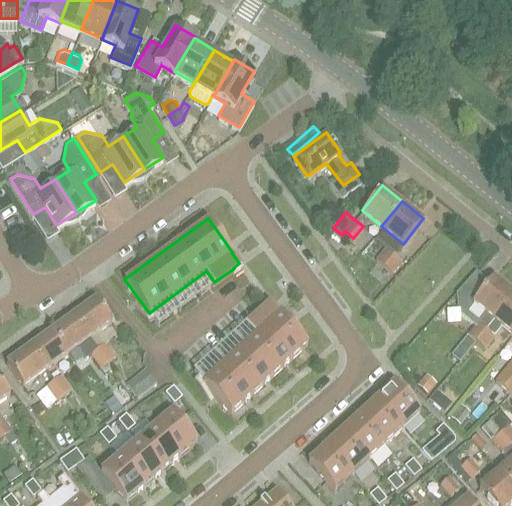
[(34,236),(28,227),(16,235),(22,243),(34,236)]
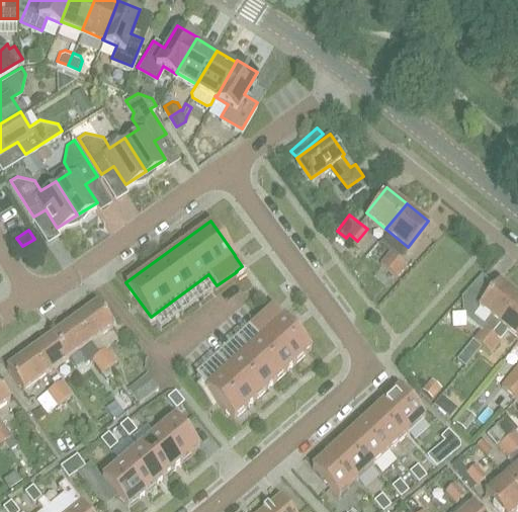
[(389,267),(399,254),(390,247),(380,259),(389,267)]
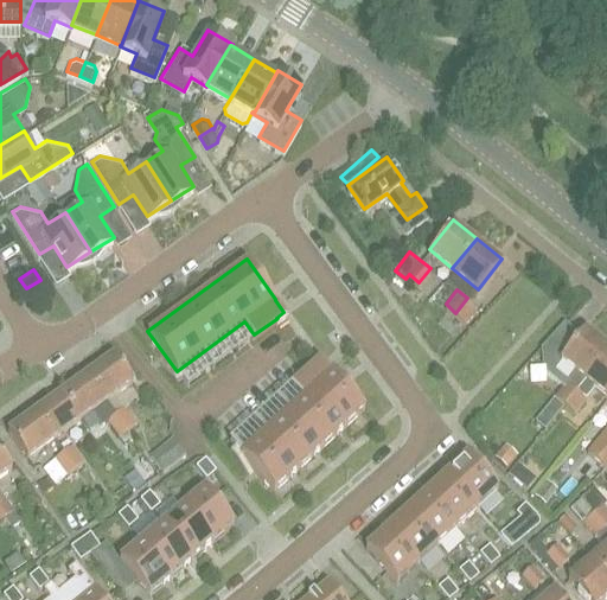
[(586,375),(606,348),(606,343),(585,325),(561,355),(575,366),(547,403),(555,409),(563,399),(564,400),(576,385),(577,387),(586,375)]
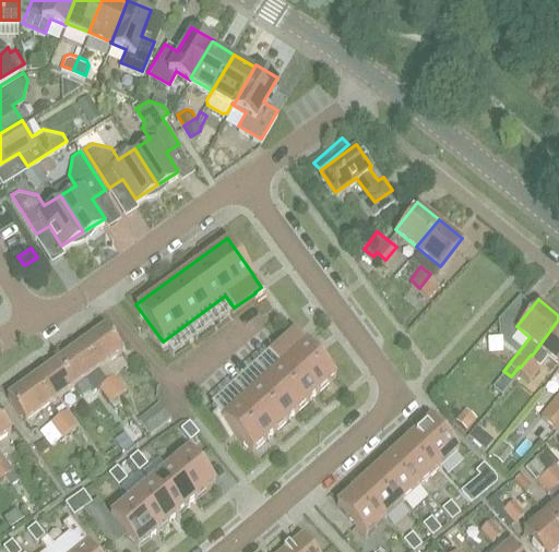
[(482,340),(491,325),(479,318),(470,333),(482,340)]
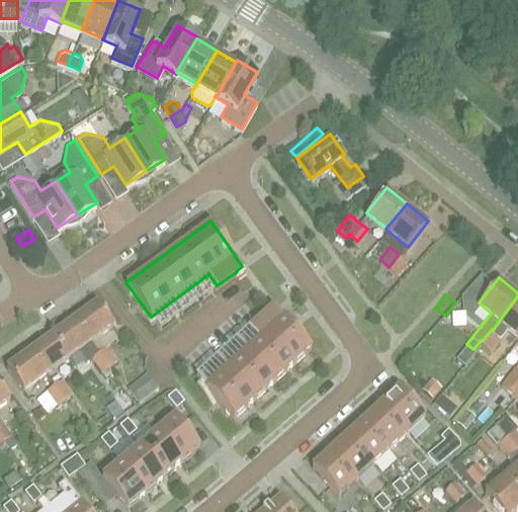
[(517,297),(500,320),(517,334),(517,297)]
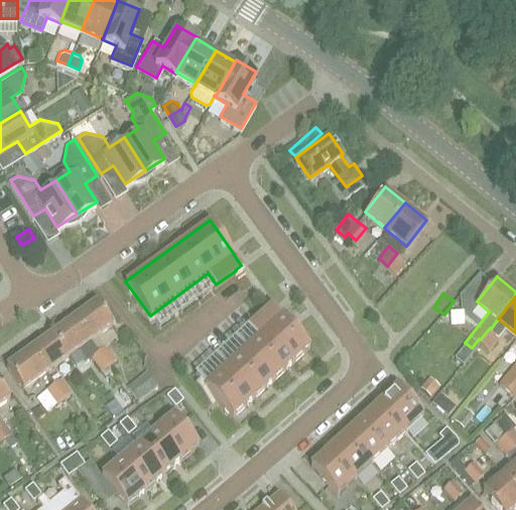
[(97,297),(75,313),(91,337),(113,321),(97,297)]
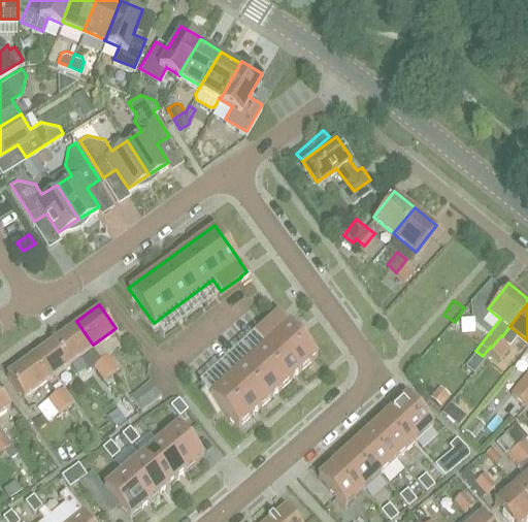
[(317,353),(288,321),(287,320),(287,321),(277,311),(272,316),(271,316),(254,332),(263,343),(208,392),(237,424),(317,353)]
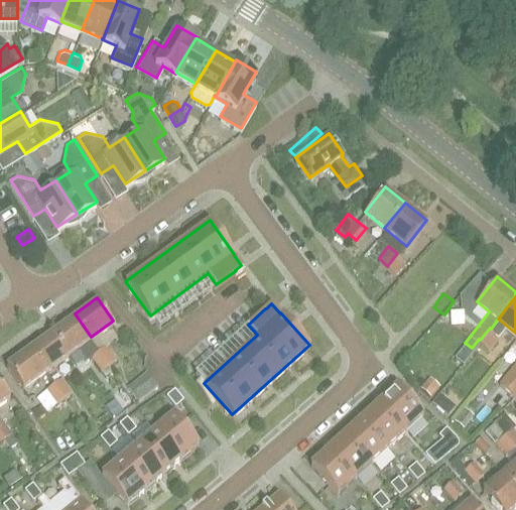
[(91,337),(75,313),(51,330),(68,353),(82,343),(101,368),(109,362),(99,348),(98,349),(89,338),(91,337)]
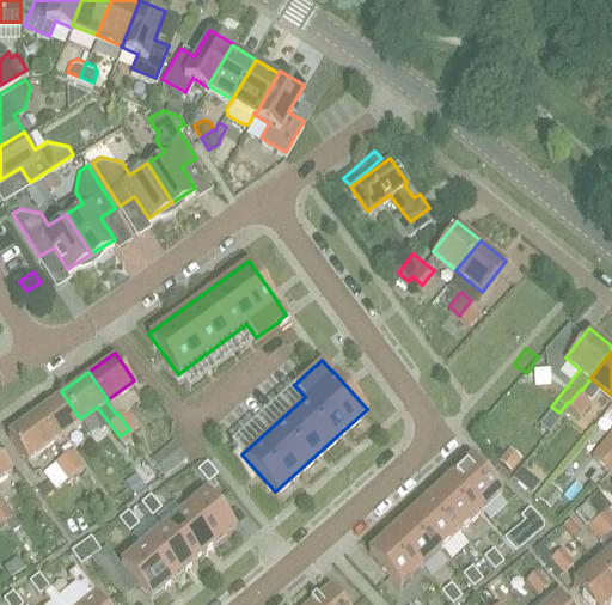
[(592,397),(582,390),(581,389),(569,403),(580,411),(592,397)]
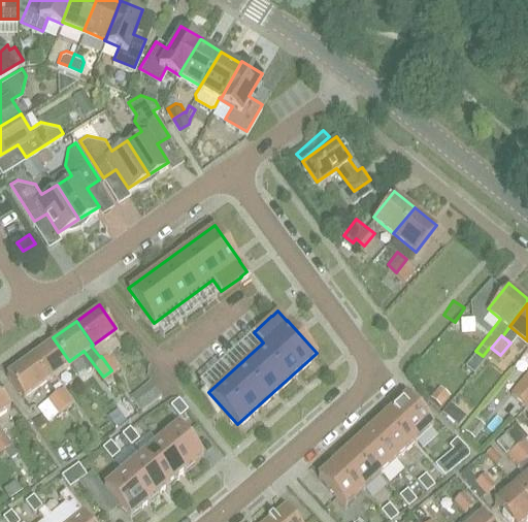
[(69,361),(53,337),(30,354),(46,378),(69,361)]
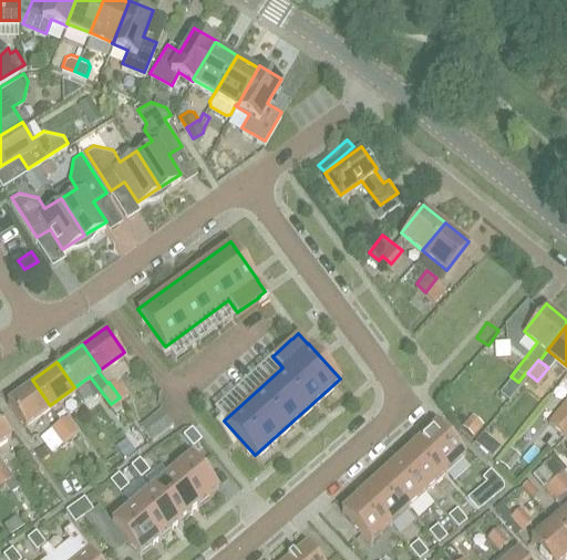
[(116,376),(109,382),(120,397),(127,392),(116,376)]
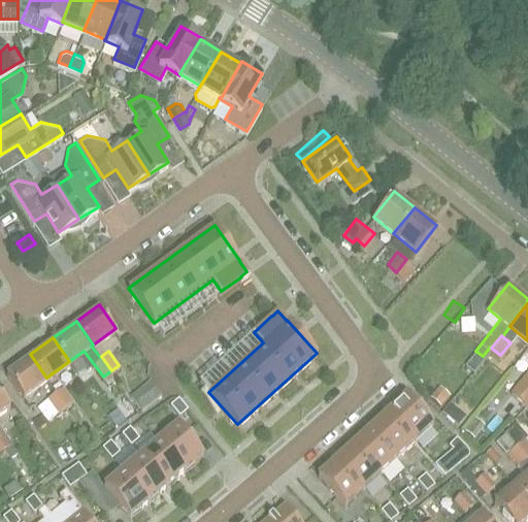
[(46,378),(30,354),(6,371),(24,394),(46,378)]
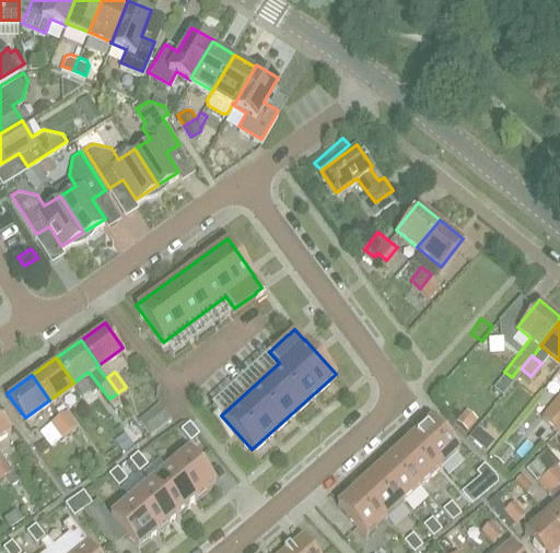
[(559,389),(541,412),(552,421),(548,427),(555,432),(559,426),(559,425),(559,389)]
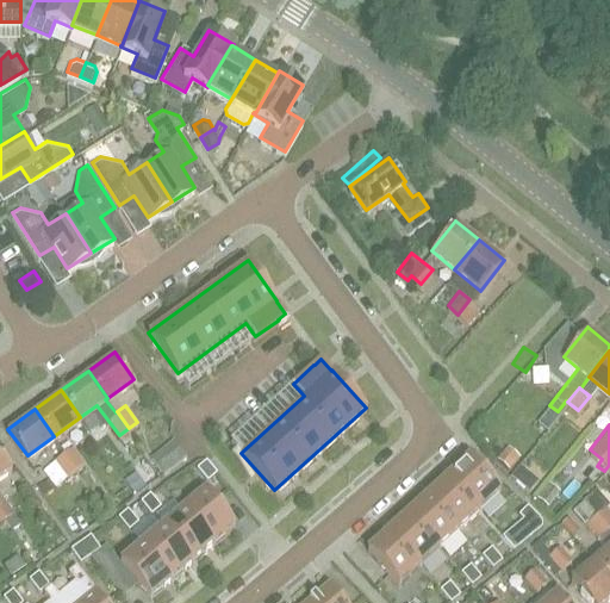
[(173,434),(150,453),(163,470),(187,452),(173,434)]
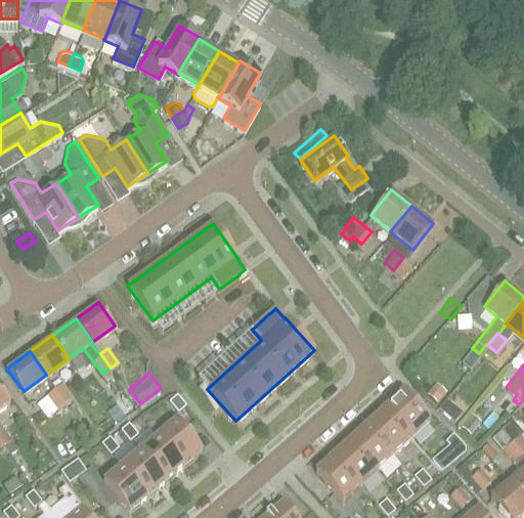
[(62,381),(55,387),(64,401),(73,395),(62,381)]
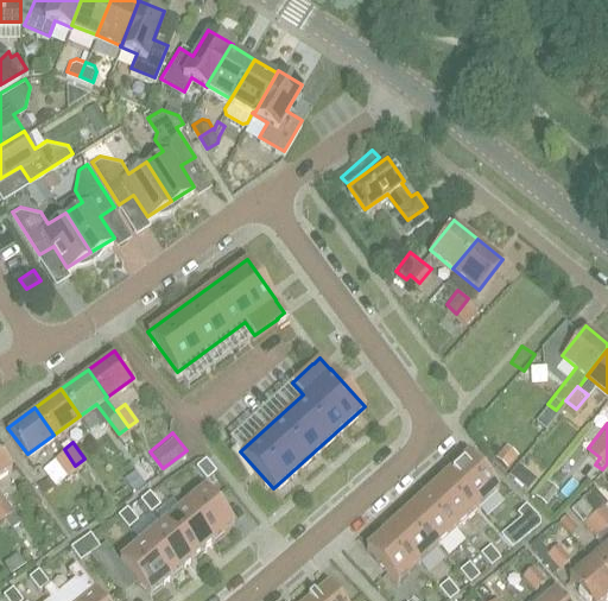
[(0,448),(0,506),(12,524),(20,518),(14,508),(4,492),(7,489),(0,479),(0,472),(12,465),(0,448)]
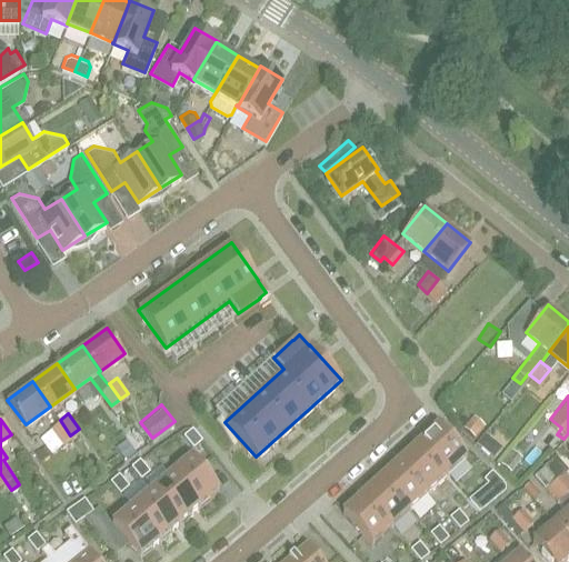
[(70,435),(60,420),(51,427),(61,441),(70,435)]
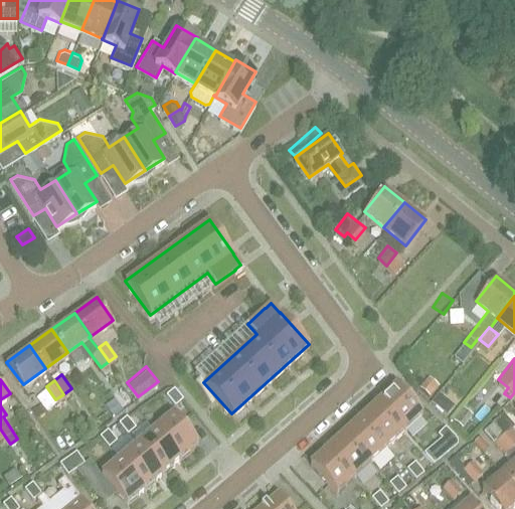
[(395,383),(378,399),(404,429),(421,412),(395,383)]
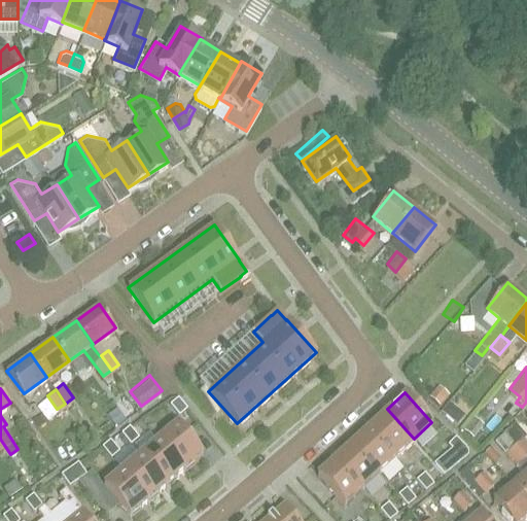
[(171,398),(179,409),(186,403),(178,393),(171,398)]
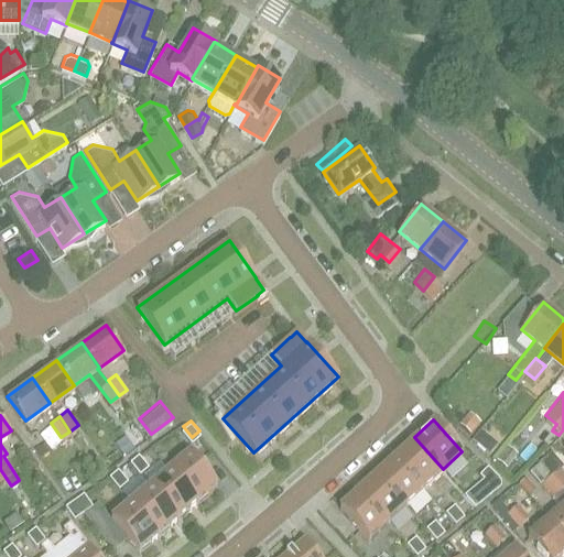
[(443,469),(414,437),(396,455),(424,485),(443,469)]
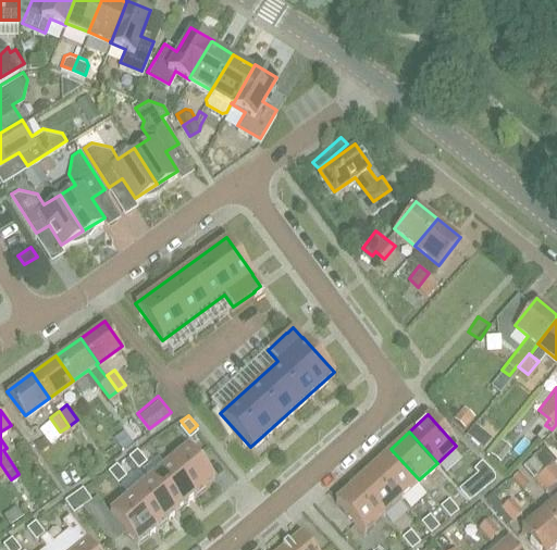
[(213,477),(187,445),(168,462),(194,494),(213,477)]
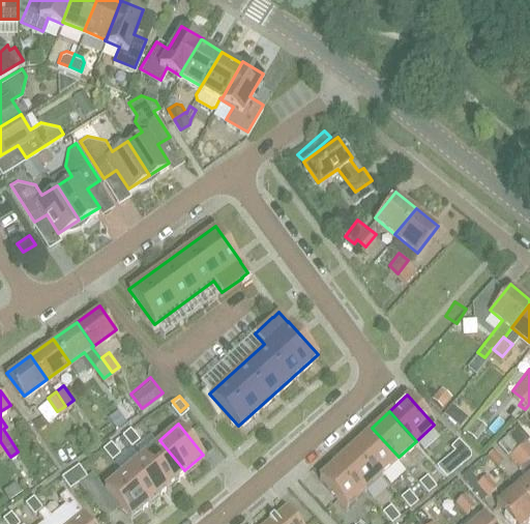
[(121,432),(130,442),(137,436),(128,426),(121,432)]
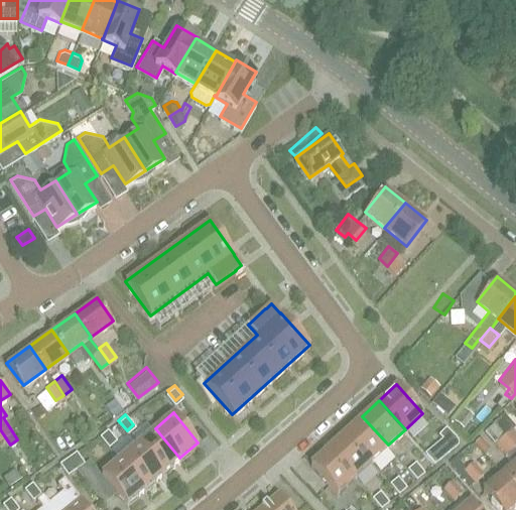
[(388,444),(362,416),(345,431),(371,460),(388,444)]
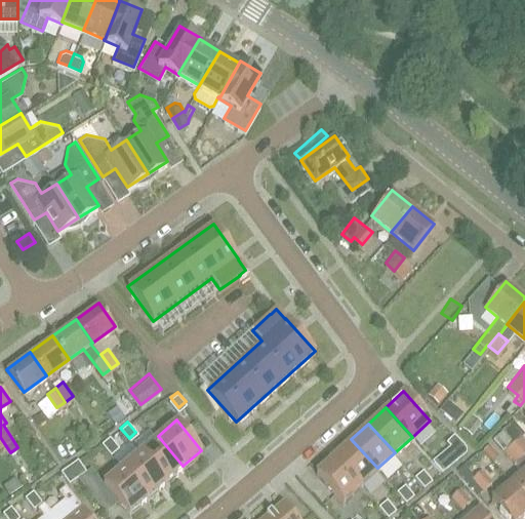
[(524,453),(524,452),(514,440),(502,428),(493,436),(523,469),(512,478),(524,493),(524,453)]
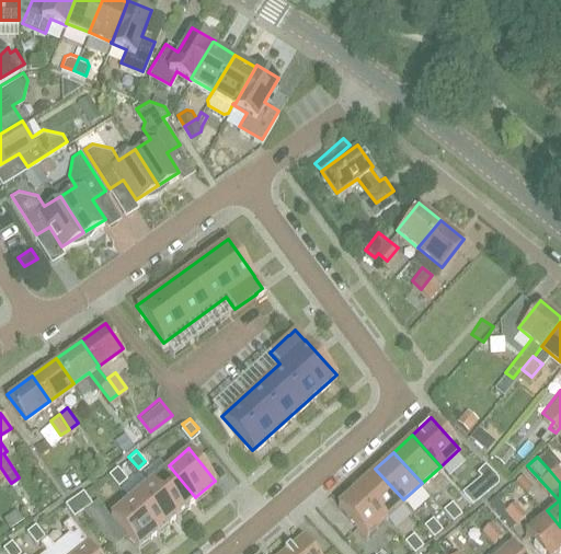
[(497,472),(488,462),(481,470),(491,480),(497,472)]
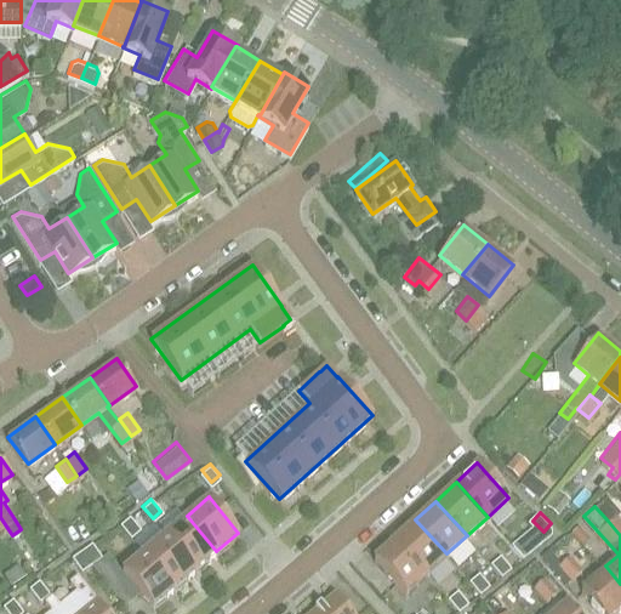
[(620,516),(617,512),(608,521),(620,535),(620,536),(620,516)]
